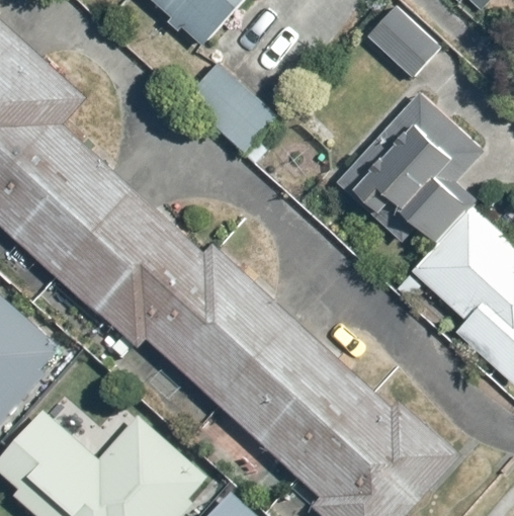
[(153,0),(169,14),(163,21),(174,31),(181,23),(200,41),(238,0),(153,0)]
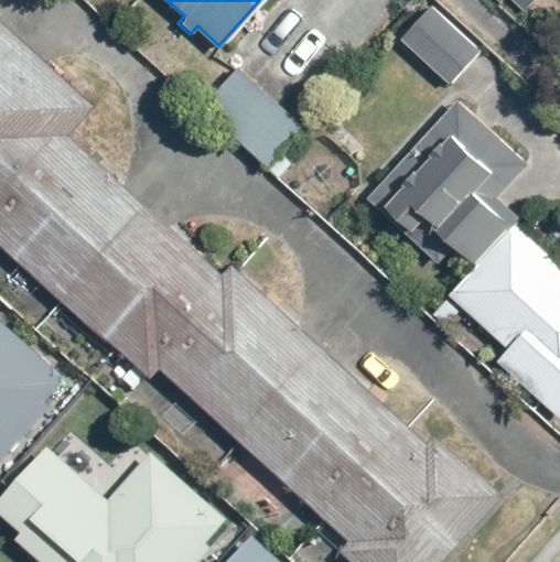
[(426,8),(398,40),(447,82),(474,51),(426,8)]
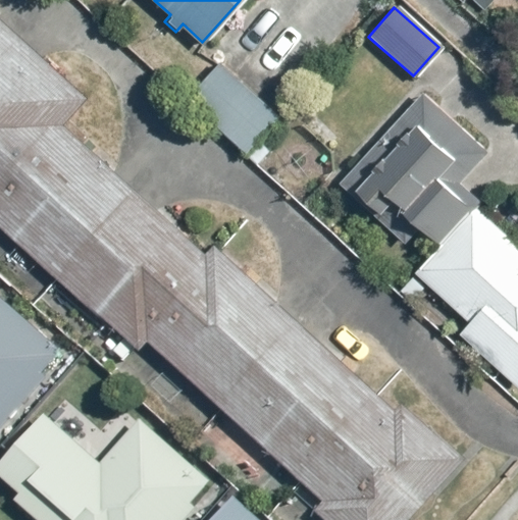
[(91,102),(0,18),(0,227),(136,352),(147,341),(325,504),(314,516),(318,519),(412,519),(462,467),(212,238),(201,250),(67,127),(91,102)]
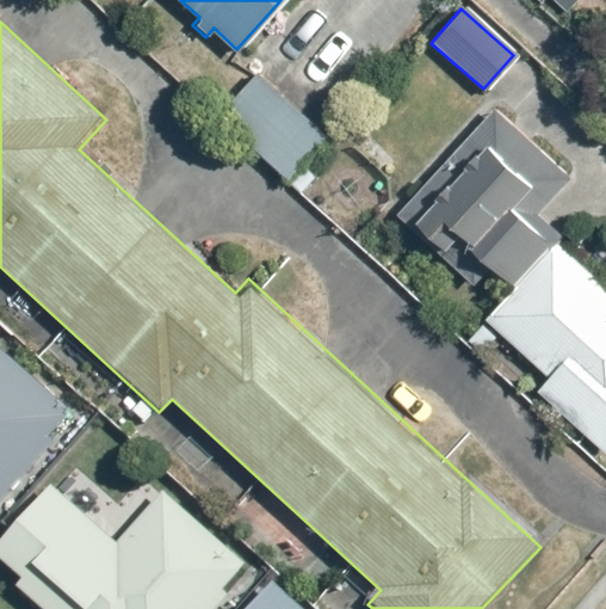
[(255,77),(220,115),(290,179),(325,141),(255,77)]
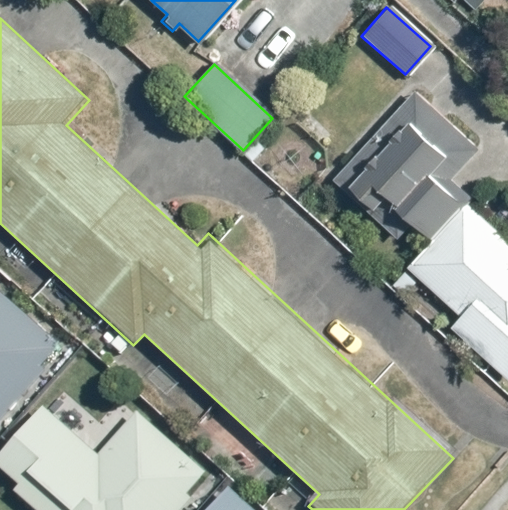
[(433,237),(471,195),(453,177),(480,147),(415,88),(333,178),(399,237),(413,221),(433,237)]
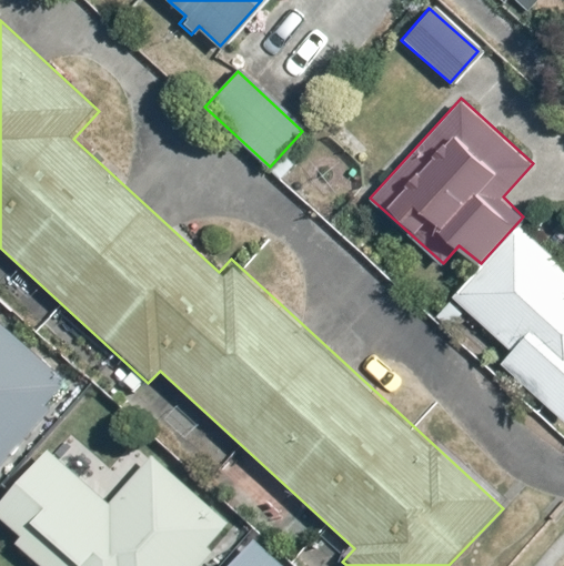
[(563,262),(521,223),(452,296),(511,350),(497,364),(562,422),(563,420),(563,262)]
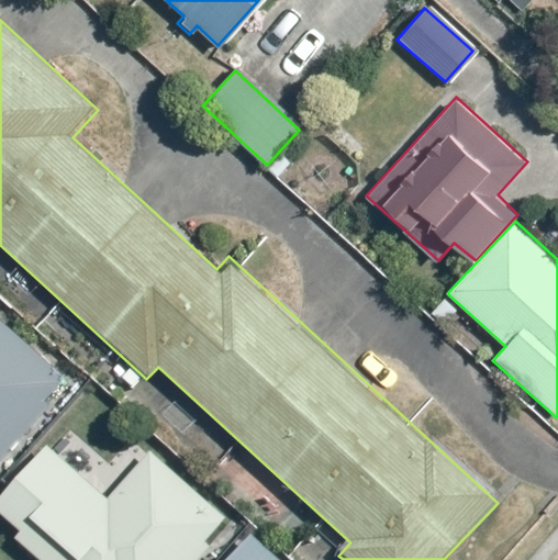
[(0,456),(63,376),(0,326),(0,456)]
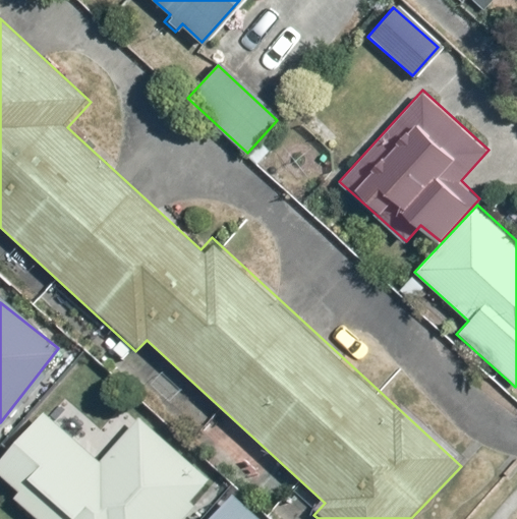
[(94,462),(41,413),(0,457),(0,478),(16,494),(11,499),(33,518),(178,518),(211,484),(137,416),(94,462)]
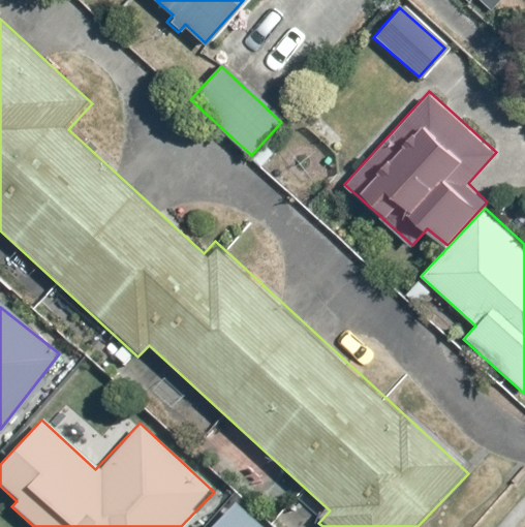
[(260,526),(233,501),(209,526),(260,526)]
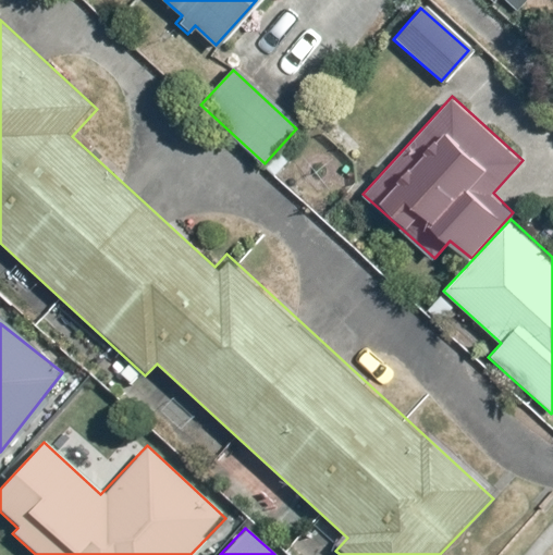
All buildings are outlined.
